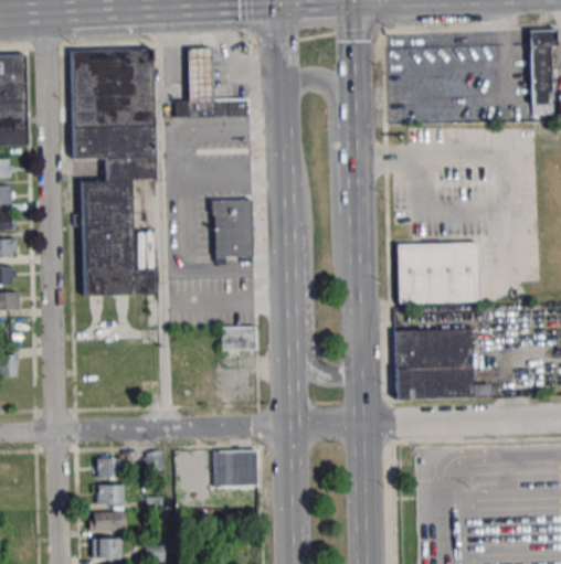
[(532,105),(551,105),(550,92),(553,92),(552,46),(559,46),(559,30),(530,31),(532,105)]
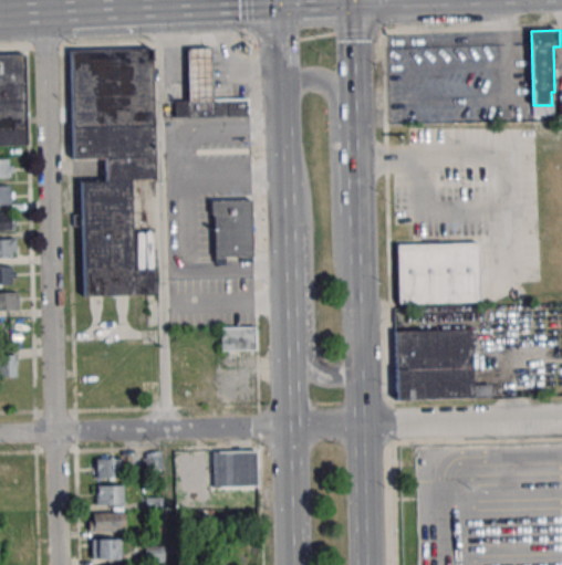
[(73,50),(154,48),(157,179),(133,180),(135,269),(158,269),(159,294),(86,296),(83,180),(108,180),(107,158),(76,158),(73,50)]
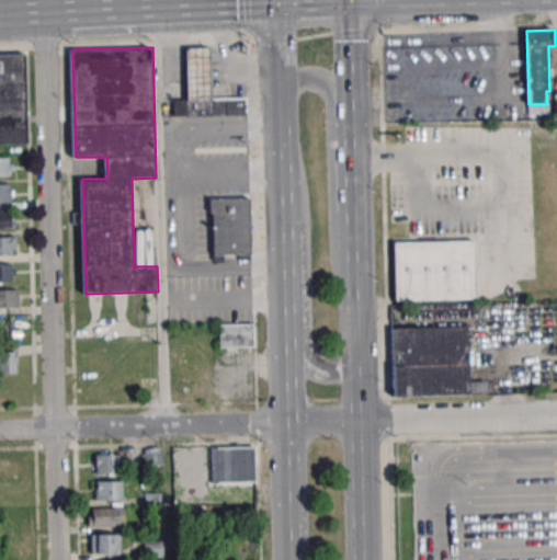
[(214,101),(212,47),(188,47),(189,102),(214,101)]
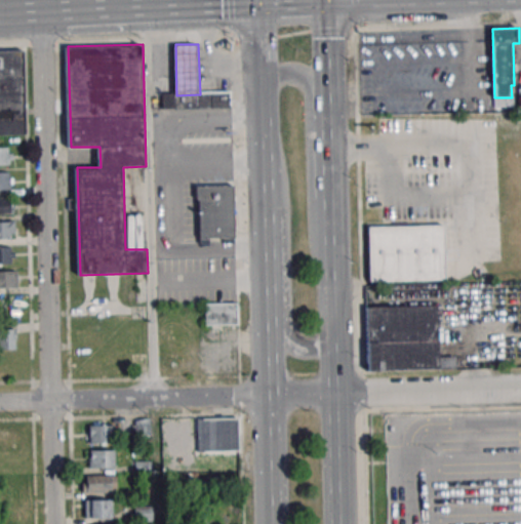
[(0,50),(0,133),(28,133),(27,50),(0,50)]
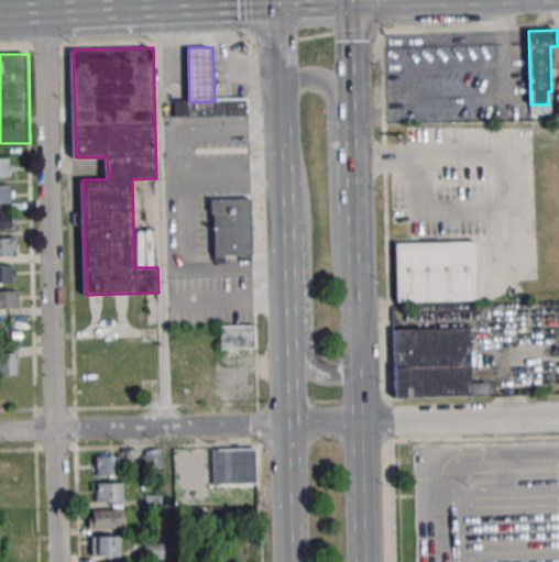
[(250,116),(249,97),(188,98),(188,117),(250,116)]
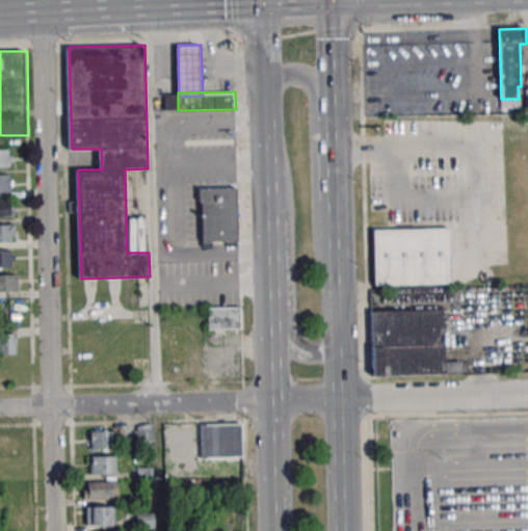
[(14,151),(0,150),(0,166),(14,167),(14,151)]
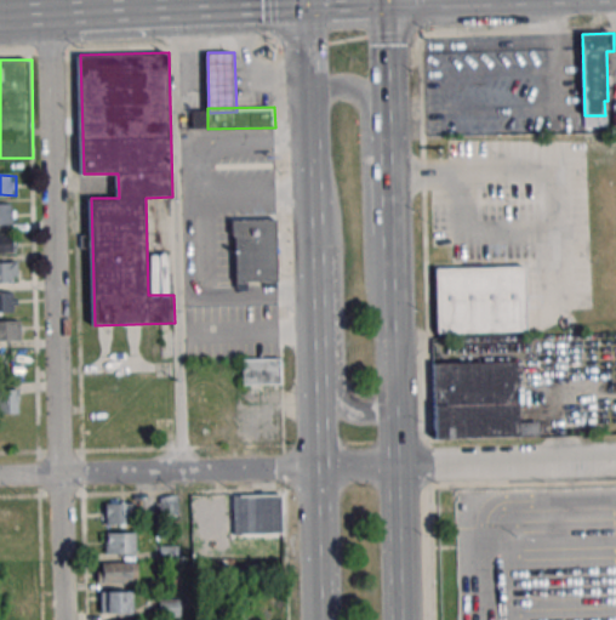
[(0,202),(0,223),(17,225),(17,203),(0,202)]
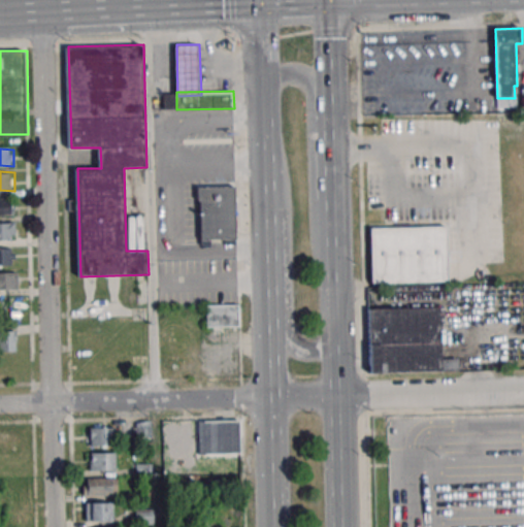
[(199,188),(235,187),(236,211),(237,236),(200,237),(199,188)]
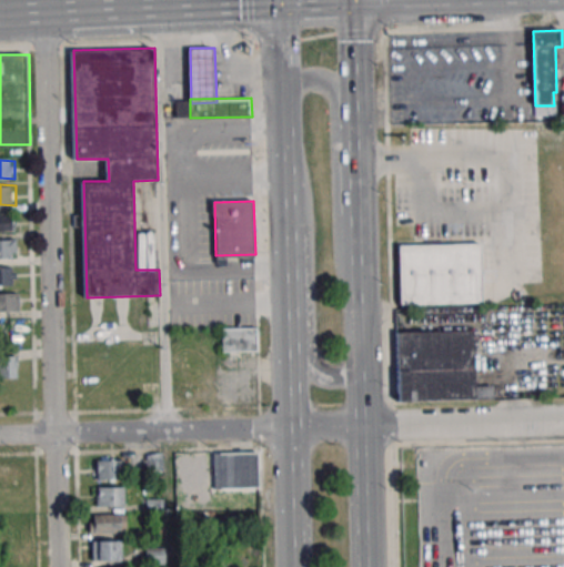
[(0,231),(20,231),(20,212),(0,212),(0,231)]
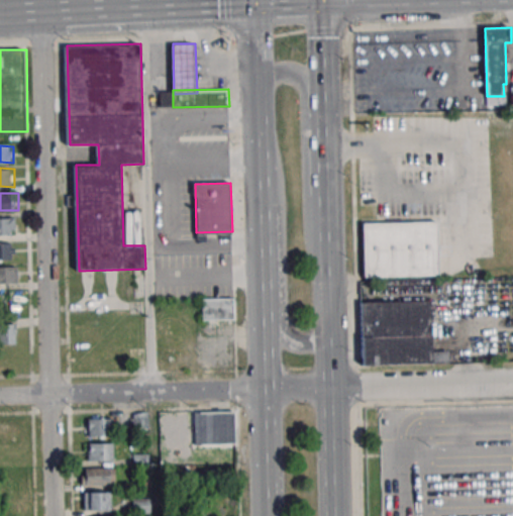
[(0,234),(19,235),(19,216),(0,216),(0,234)]
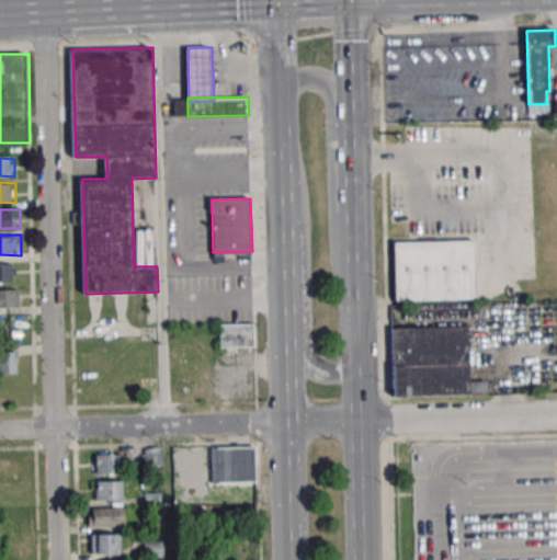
[(395,243),(396,299),(477,297),(475,241),(395,243)]
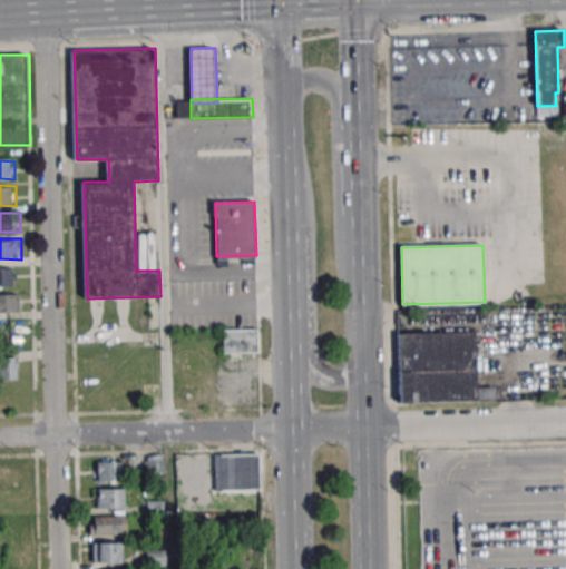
[(0,266),(0,286),(20,286),(20,267),(0,266)]
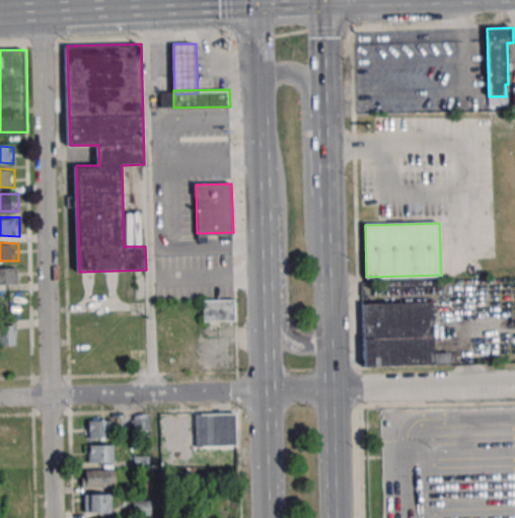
[(0,284),(21,284),(21,268),(0,267),(0,284)]
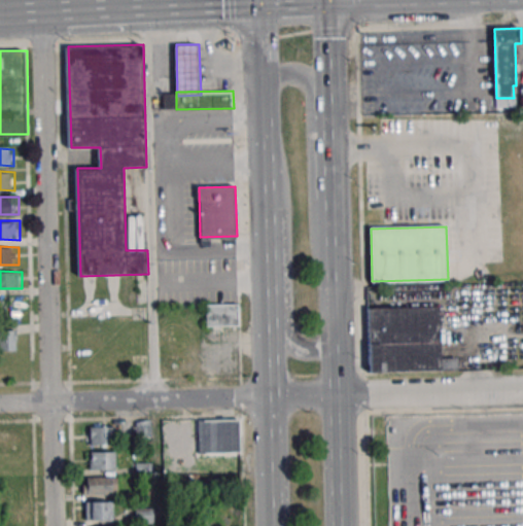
[(206,305),(240,305),(240,325),(207,326),(206,305)]
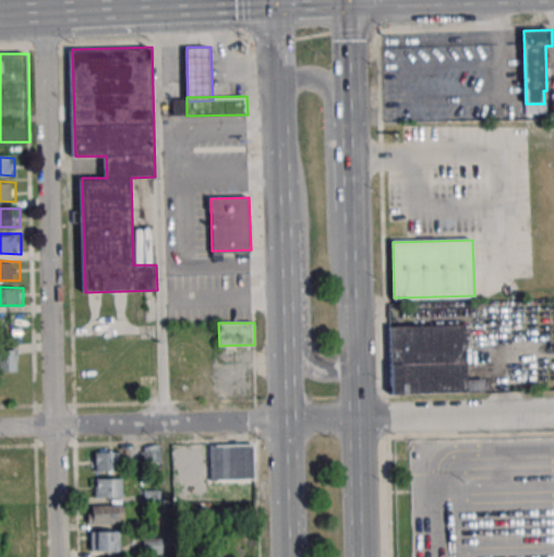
[(390,326),(392,395),(467,392),(466,324),(390,326)]
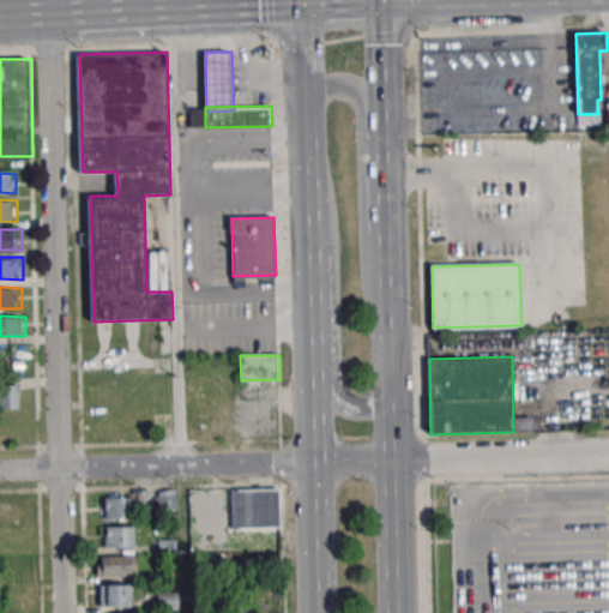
[(23,408),(23,384),(4,384),(4,408),(23,408)]
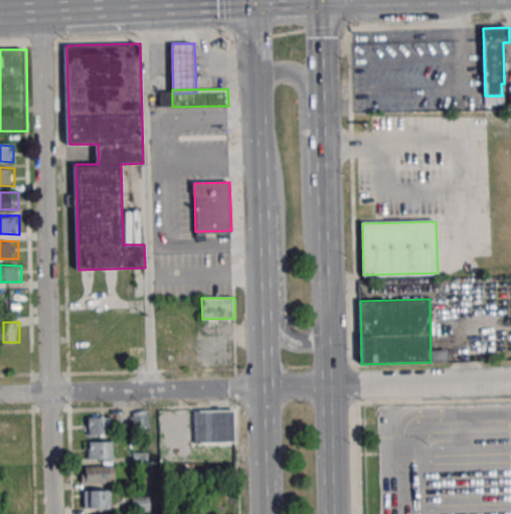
[(151,410),(136,410),(136,423),(151,423),(151,410)]
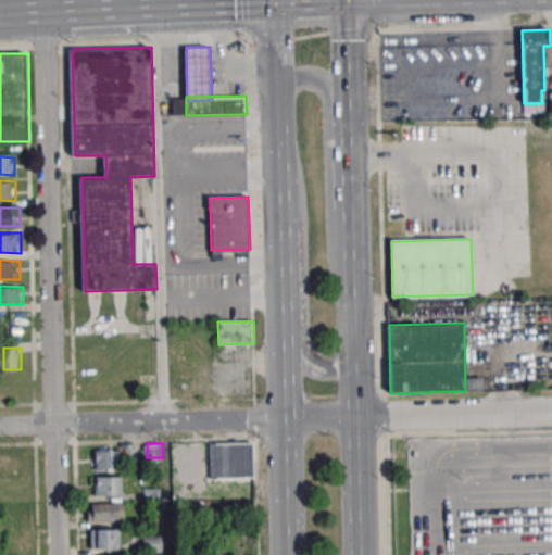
[(255,444),(214,444),(215,477),(256,476),(255,444)]
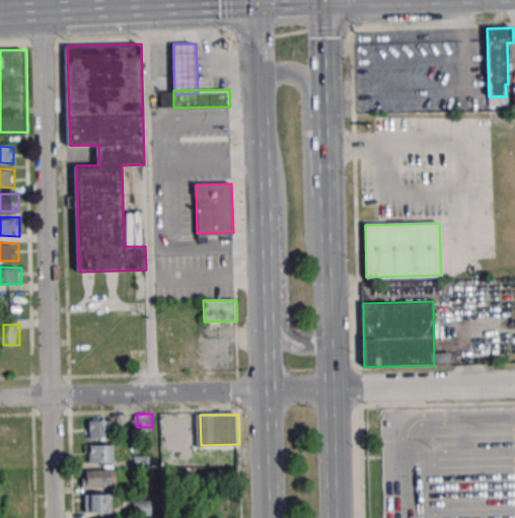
[(117,438),(117,419),(89,419),(89,438),(117,438)]
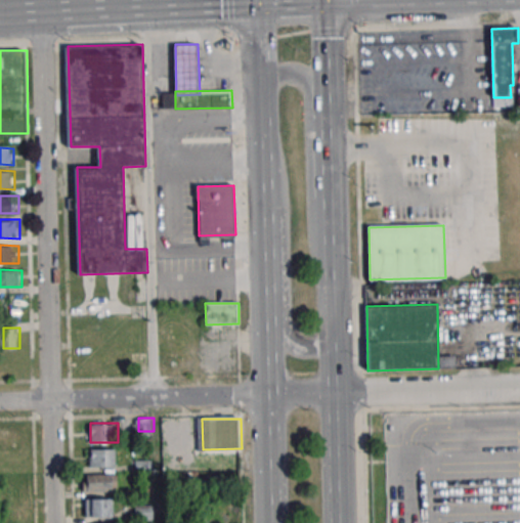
[(118,466),(118,448),(90,448),(90,466),(118,466)]
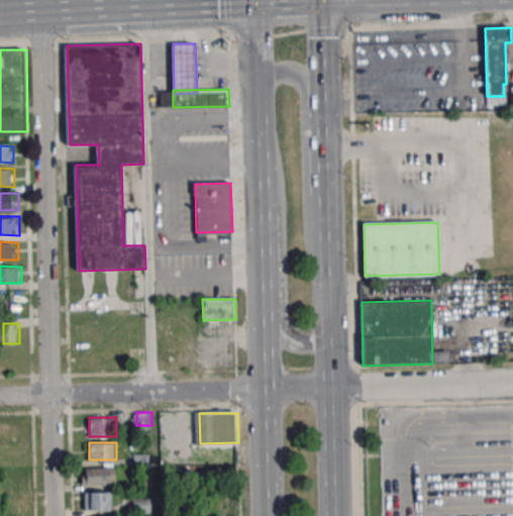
[(117,484),(117,467),(88,467),(88,484),(117,484)]
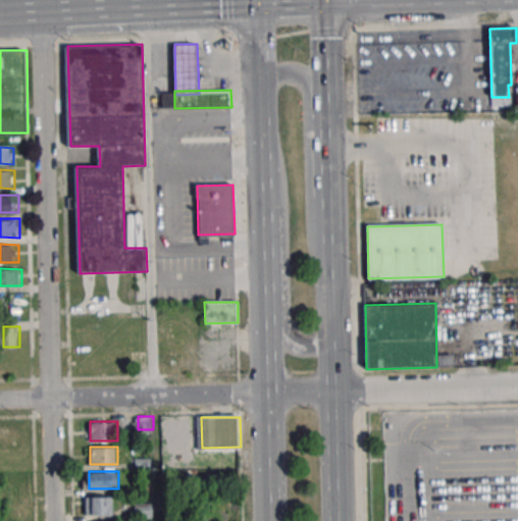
[(114,496),(86,496),(86,515),(114,515),(114,496)]
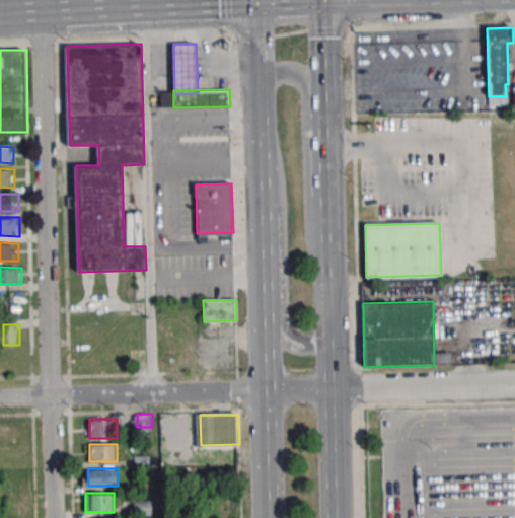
[(150,500),(137,500),(137,512),(150,512),(150,500)]
